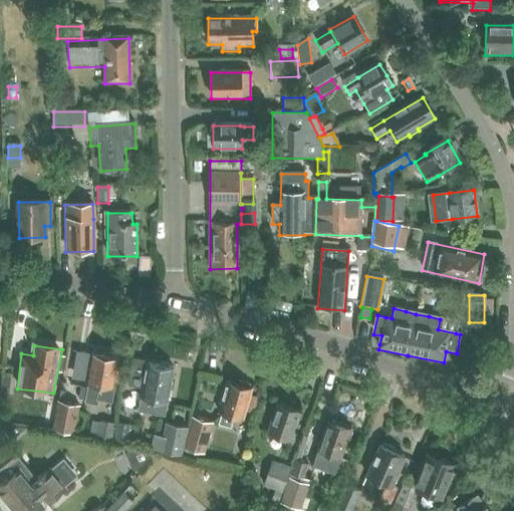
[(89,386),(88,390),(81,389),(82,378),(69,376),(68,387),(79,388),(77,400),(85,401),(84,403),(96,405),(97,402),(109,404),(111,390),(117,359),(92,355),(87,386),(89,386)]
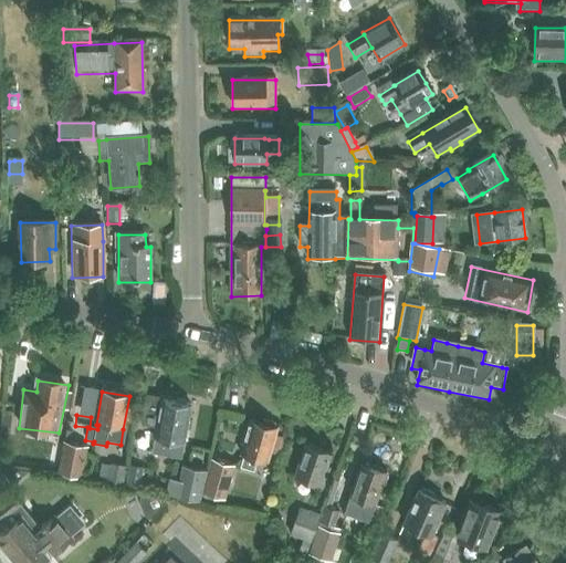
[(154,439),(156,439),(154,448),(160,449),(159,455),(181,459),(184,446),(190,407),(147,399),(142,426),(155,429),(154,439)]
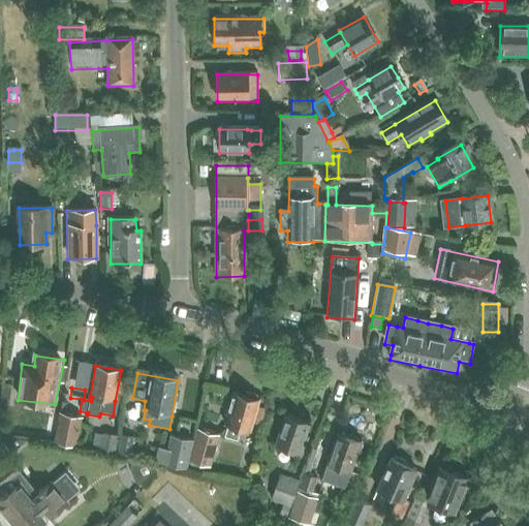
[(3,389),(2,401),(9,402),(11,390),(3,389)]
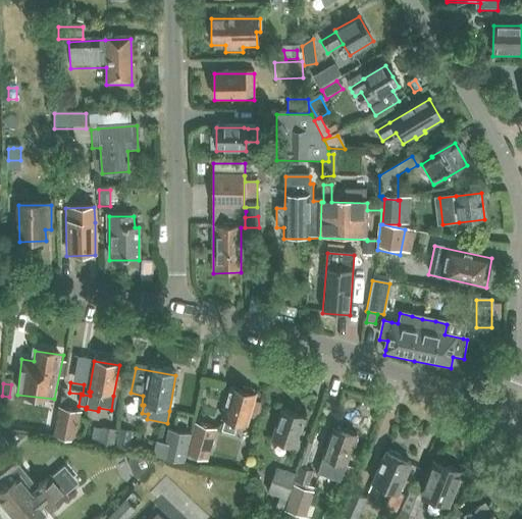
[(231,388),(222,420),(226,421),(221,433),(235,436),(239,425),(247,428),(249,419),(258,421),(262,405),(254,403),(256,396),(253,395),(254,391),(242,387),(241,392),(231,388)]
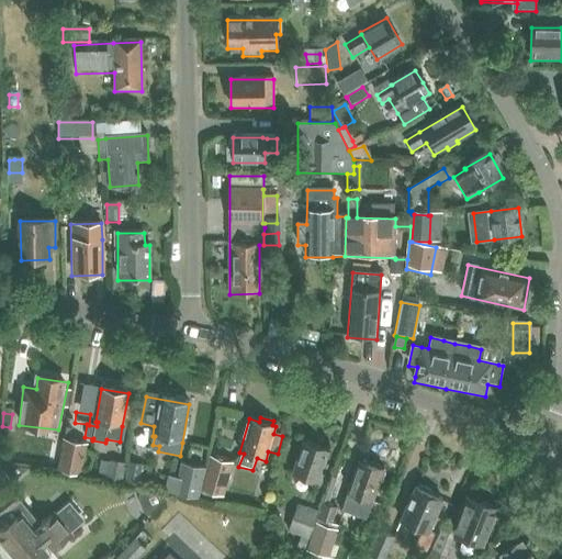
[(58,473),(80,477),(86,447),(64,443),(58,473)]
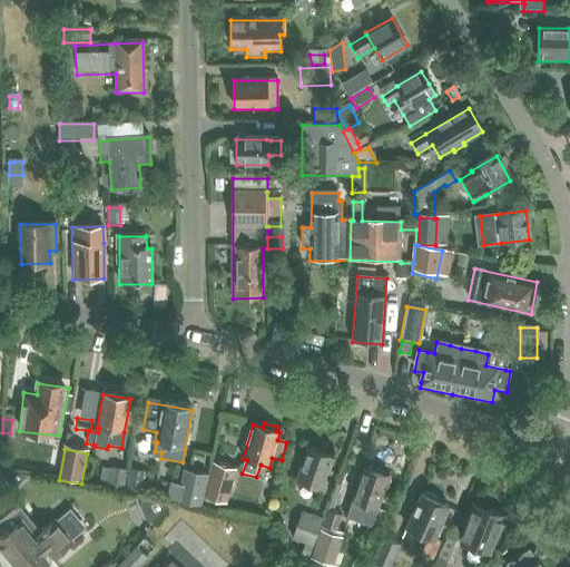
[(296,484),(322,492),(333,458),(308,449),(296,484)]
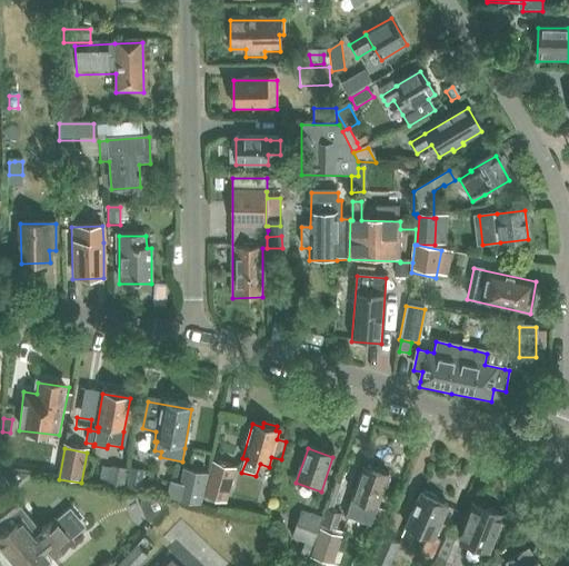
[(226,504),(236,469),(211,463),(207,475),(200,505),(218,509),(220,502),(226,504)]
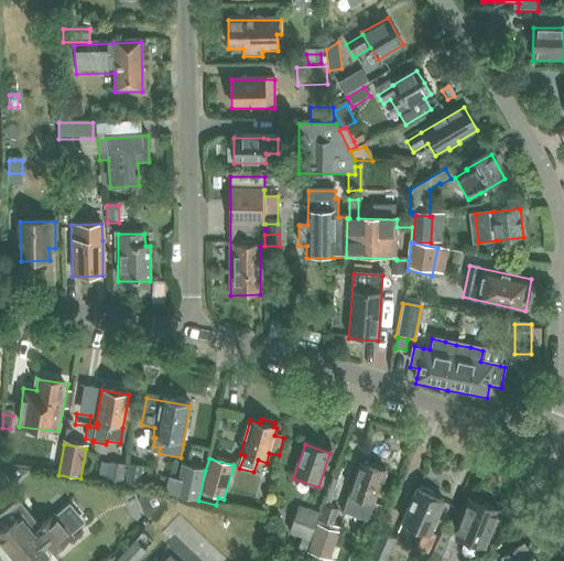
[(106,487),(121,489),(126,466),(110,463),(106,487)]
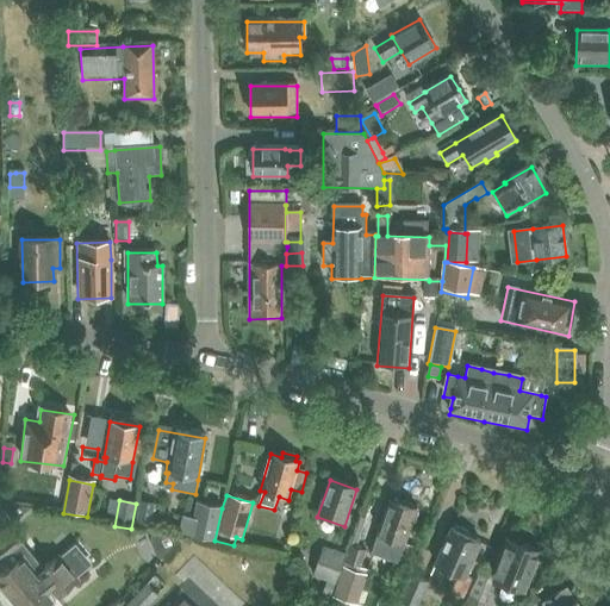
[(371,556),(398,566),(399,562),(411,567),(417,550),(404,545),(417,510),(390,500),(371,556)]
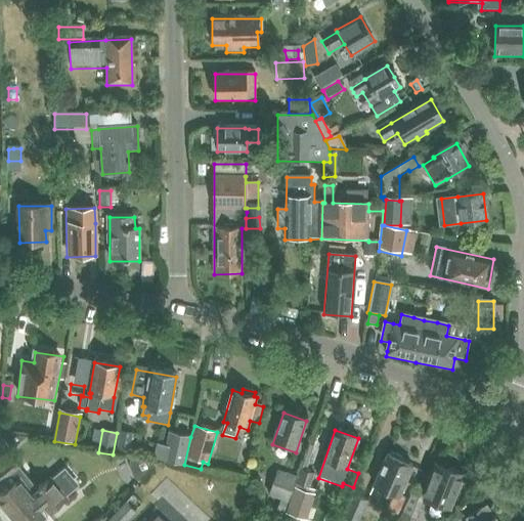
[(134,434),(121,432),(116,450),(131,453),(134,434)]
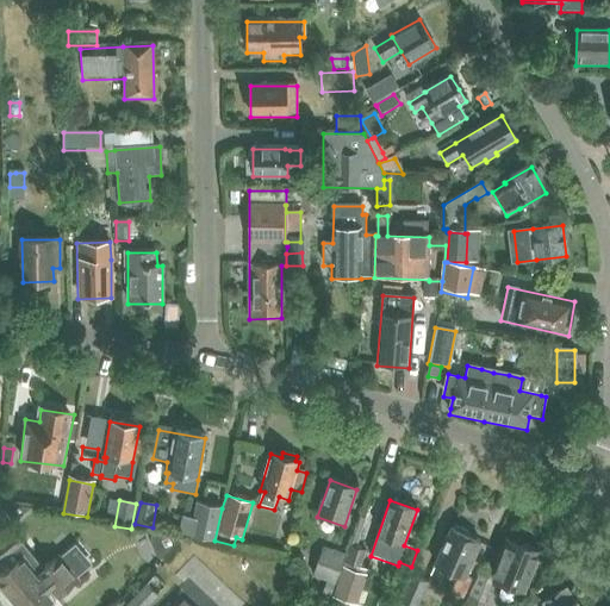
[(215,542),(215,541),(222,508),(195,504),(190,537),(215,542)]
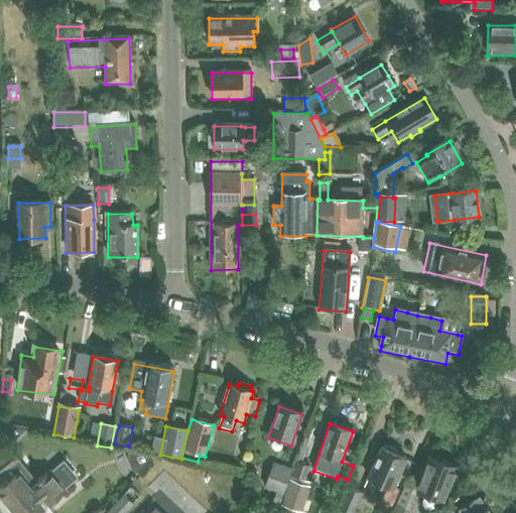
[(3,427),(3,434),(11,444),(25,432),(3,427)]
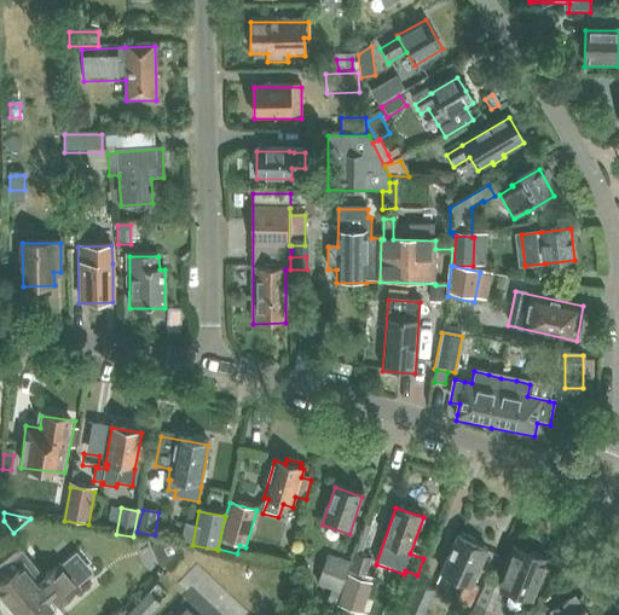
[(163,570),(181,552),(178,545),(154,539),(152,544),(152,549),(154,555),(154,557),(156,563),(158,567),(163,570)]
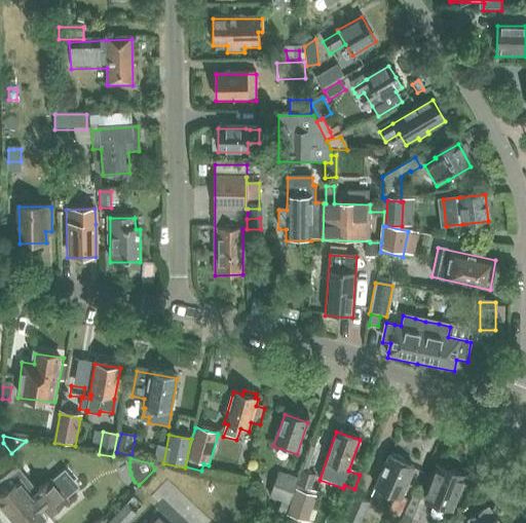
[(375,489),(396,499),(400,500),(401,499),(414,469),(389,458),(375,489)]
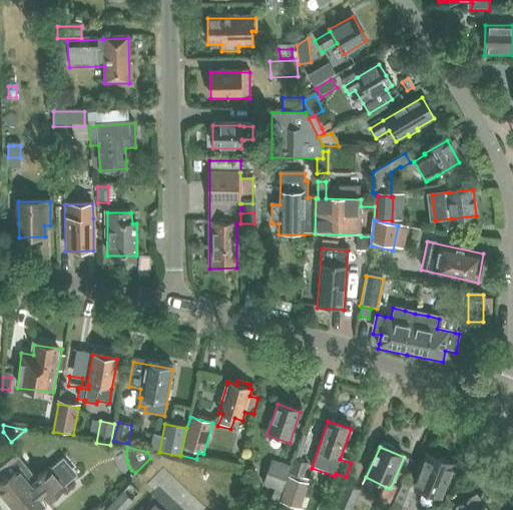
[(10,450),(0,457),(0,474),(6,481),(0,486),(0,493),(13,509),(38,509),(41,507),(37,501),(38,501),(41,498),(48,507),(68,490),(66,487),(70,484),(56,466),(51,470),(50,469),(50,468),(37,479),(22,462),(11,449),(10,450)]
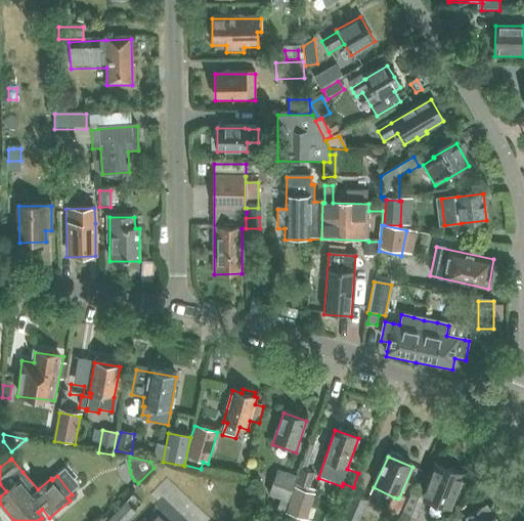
[(422,500),(449,511),(463,476),(435,465),(422,500)]
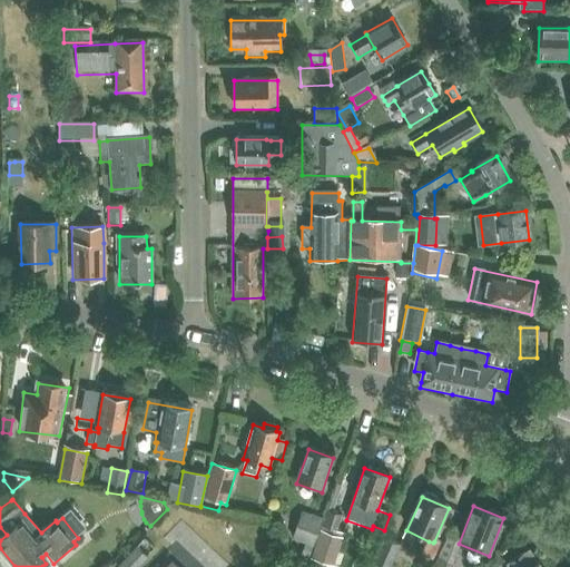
[(310,559),(312,559),(328,512),(327,512),(322,527),(321,526),(323,520),(301,512),(291,539),(304,544),(300,557),(308,560),(310,559)]
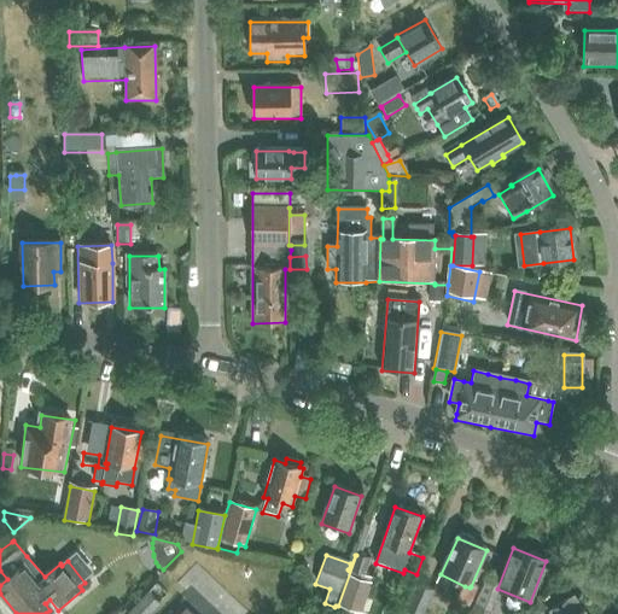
[(356,555),(338,606),(357,613),(361,613),(371,585),(372,585),(374,579),(366,577),(371,560),(356,555)]
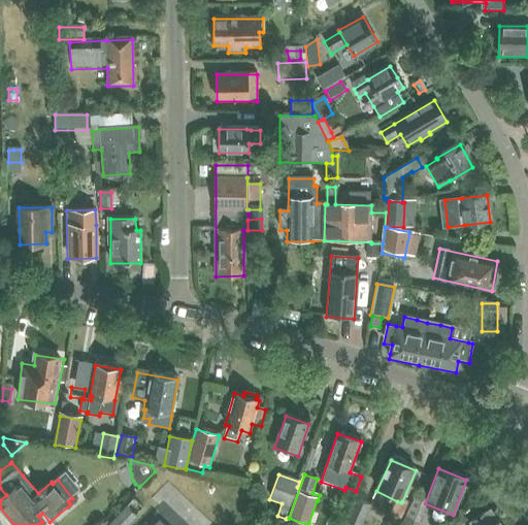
[(343,520),(352,524),(363,524),(372,506),(358,500),(354,498),(343,520)]
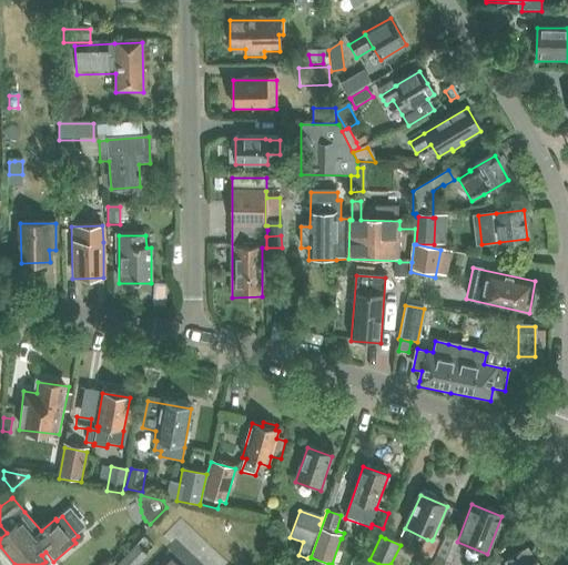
[(432,541),(427,540),(421,555),(432,561),(440,543),(433,540),(432,541)]
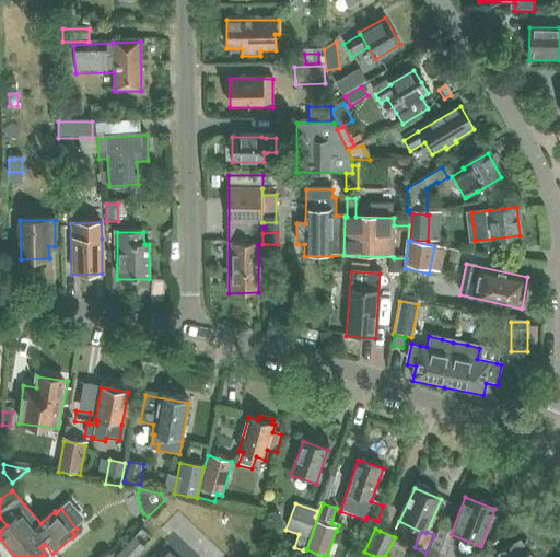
[(139,556),(146,550),(136,541),(118,556),(139,556)]
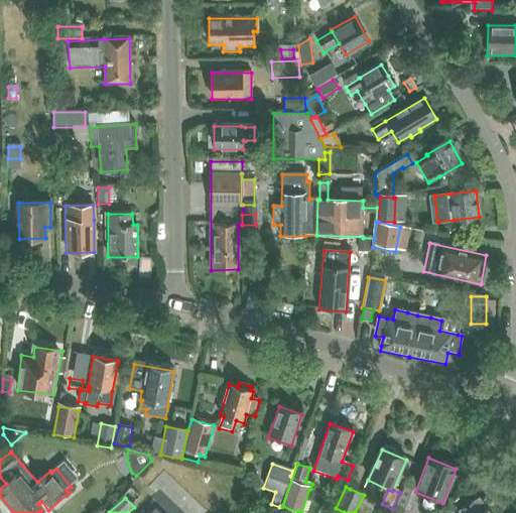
[(488,512),(479,499),(459,512),(488,512)]
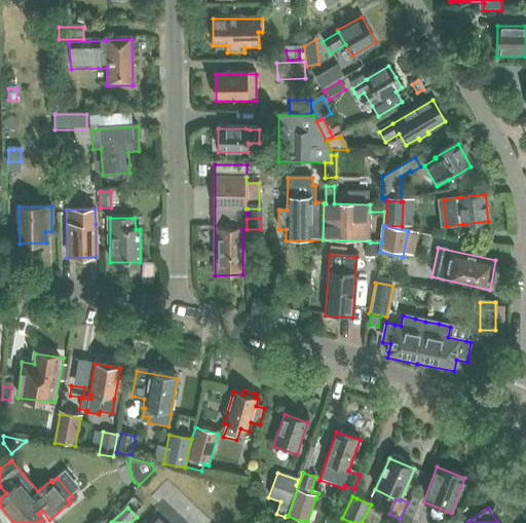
[(419,522),(421,518),(406,512),(404,517),(402,516),(399,522),(419,522)]
